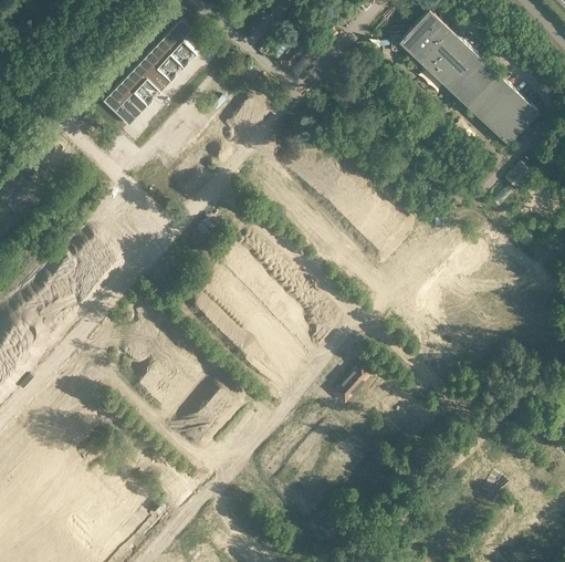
[(397,42),(466,106),(508,145),(524,127),(537,113),(495,73),(428,10),(397,42)]
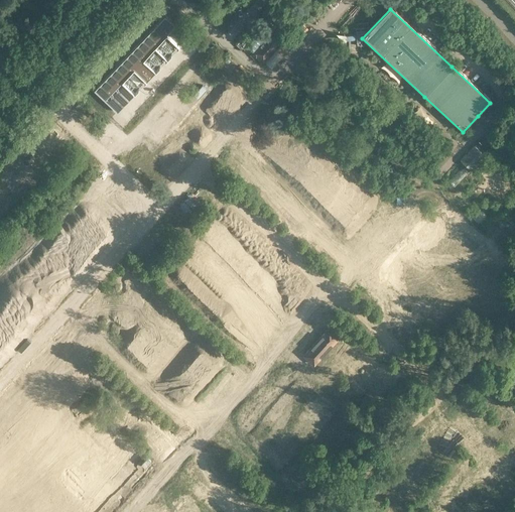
[(163,18),(93,93),(104,103),(121,86),(134,98),(178,50),(165,38),(174,28),(163,18)]
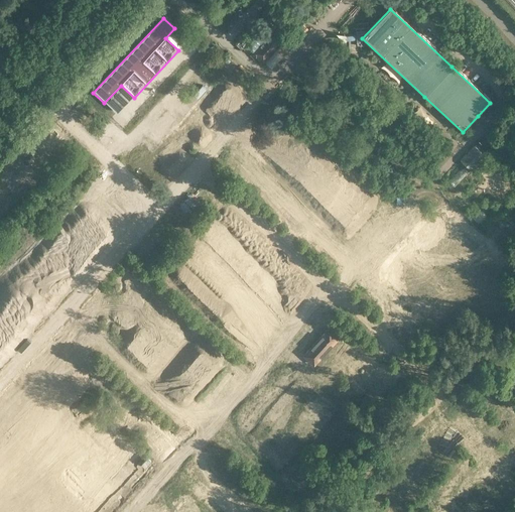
[(289,38),(277,28),(251,55),(263,67),(289,38)]
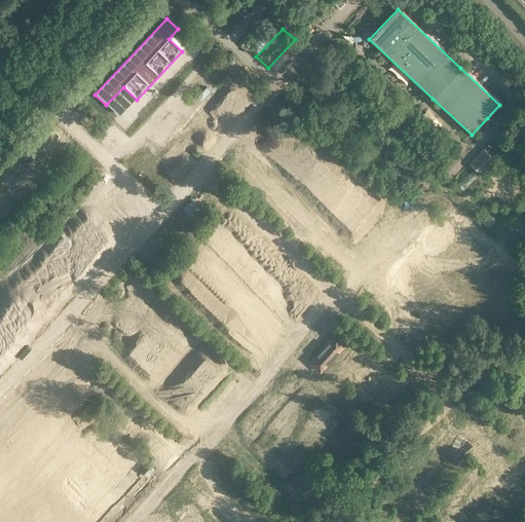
[(470,166),(479,175),(491,160),(482,152),(470,166)]
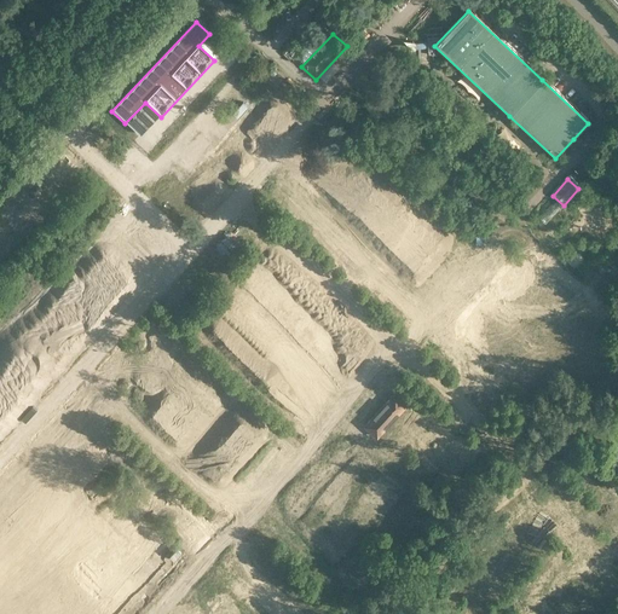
[(408,409),(394,397),(363,432),(376,444),(408,409)]
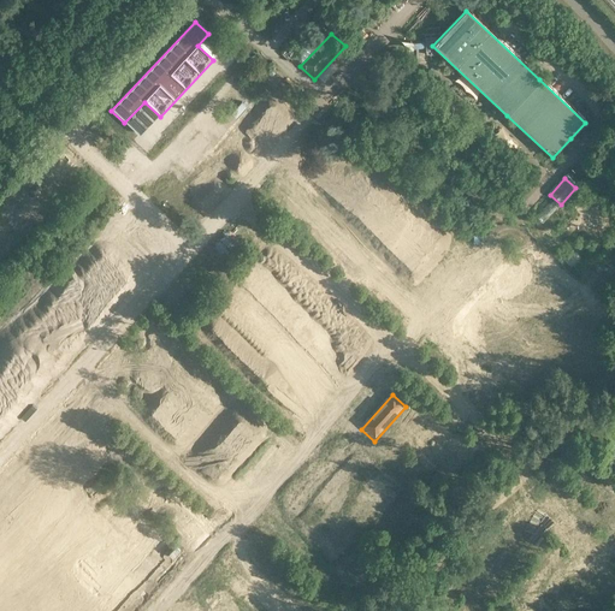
[(179,556),(175,551),(167,559),(172,563),(179,556)]
